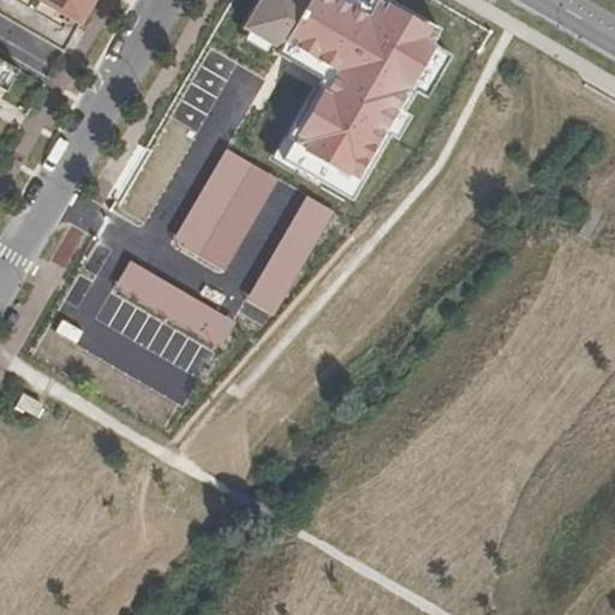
[(0,0),(0,13),(64,52),(94,0),(0,0)]
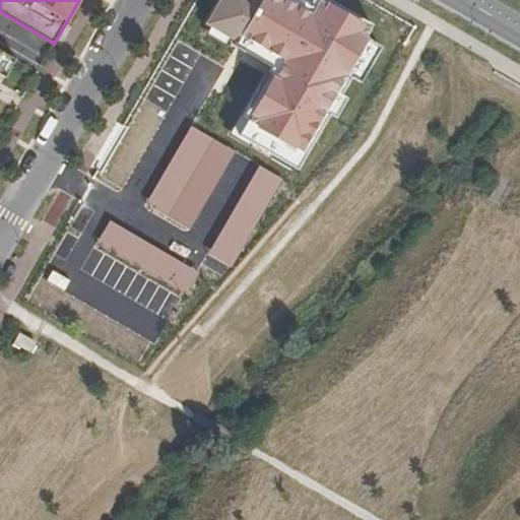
[(299,161),(302,164),(330,115),(342,94),(352,77),(372,43),(365,39),(373,25),(327,0),(313,0),(310,5),(303,1),(301,0),(220,0),(206,24),(210,26),(232,39),(244,46),(242,50),(272,68),(245,116),(250,120),(240,136),(252,144),(270,154),(275,147),(278,149),(299,161)]
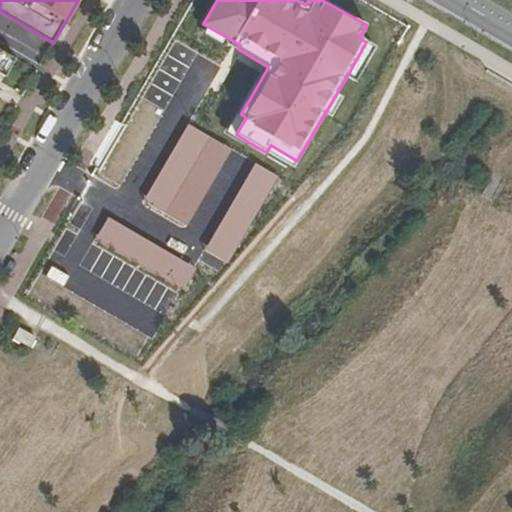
[(223,46),(228,38),(207,26),(203,34),(223,46)]
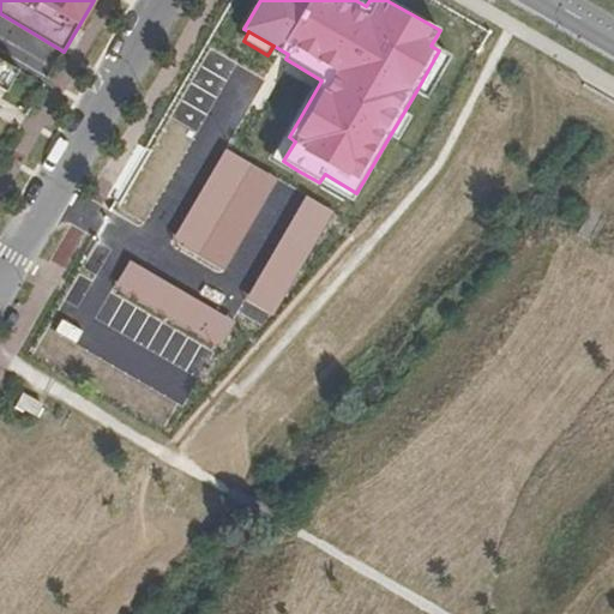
[(450,58),(439,50),(416,91),(427,97),(450,58)]
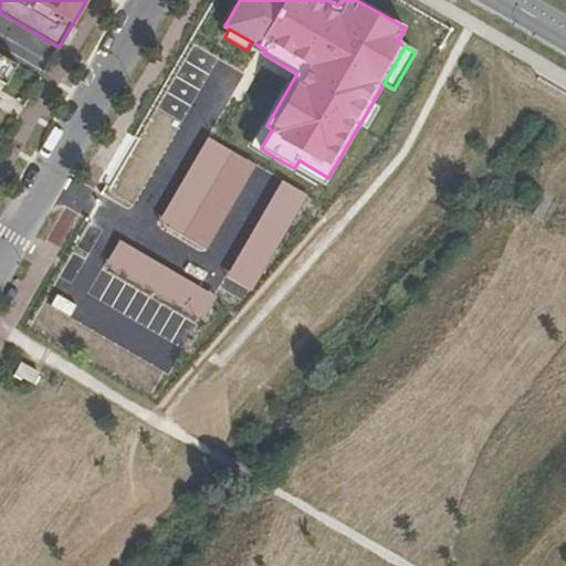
[(0,81),(7,84),(18,64),(0,54),(0,81)]
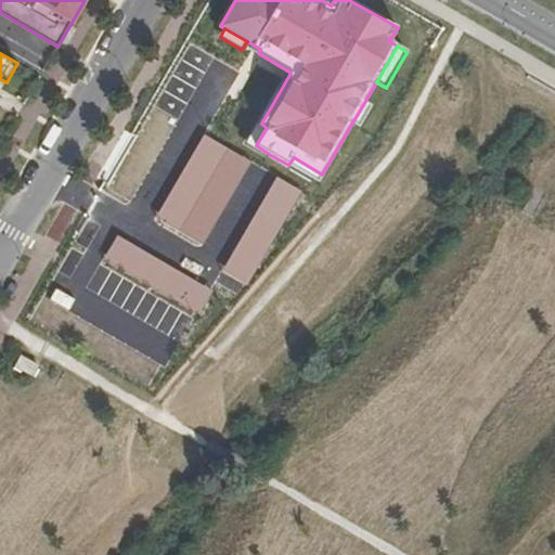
[(374,106),(365,101),(352,123),(361,127),(374,106)]
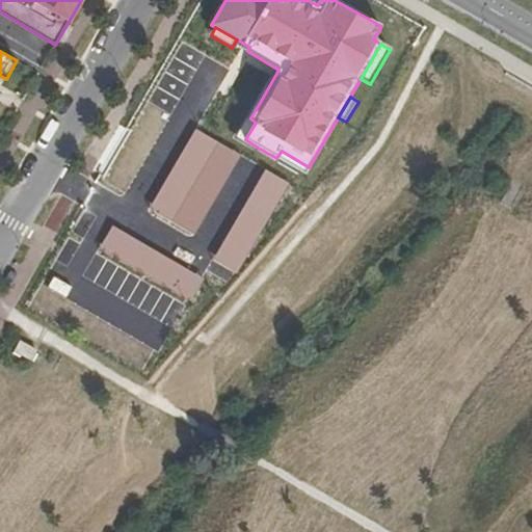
[(256,123),(250,118),(247,117),(235,138),(256,151),(258,148),(245,139),(256,123)]
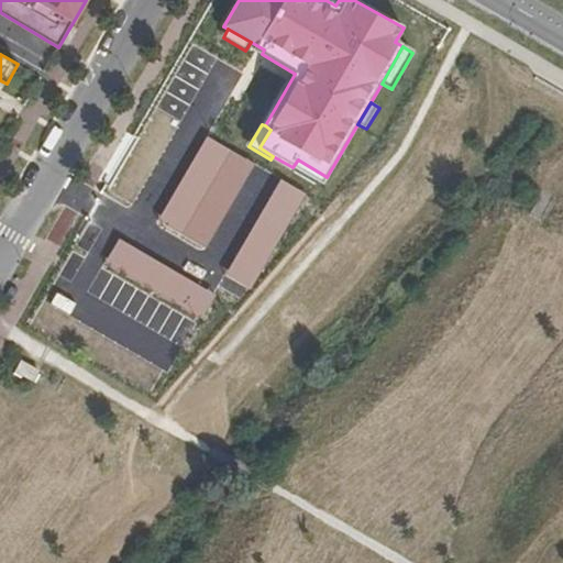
[(161,219),(208,247),(257,165),(210,136),(161,219)]
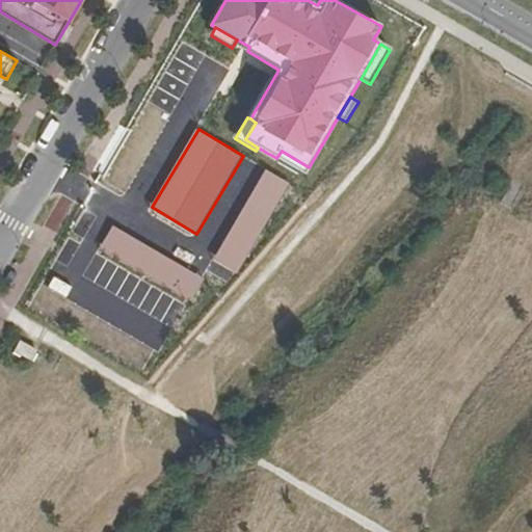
[(300,174),(306,165),(285,153),(280,161),(300,174)]
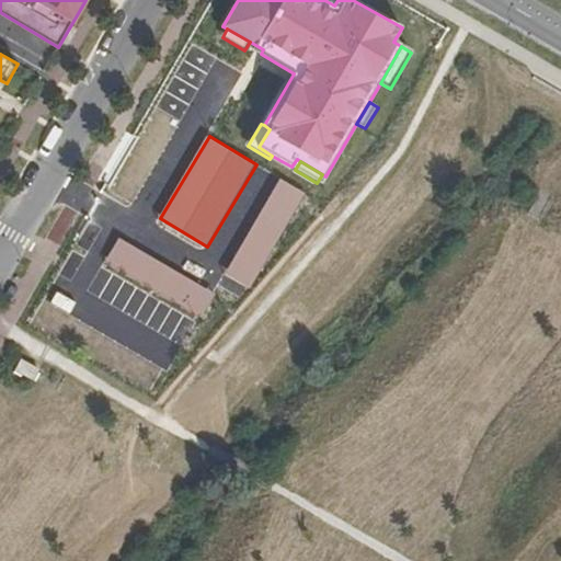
[(251,288),(306,193),(282,179),(226,274),(251,288)]
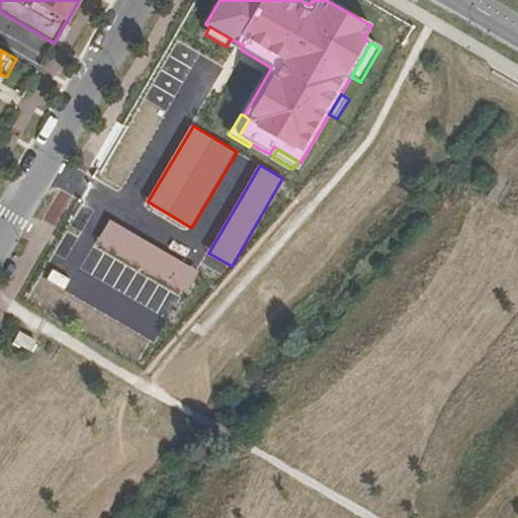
[(199,272),(111,220),(99,239),(187,292),(199,272)]
